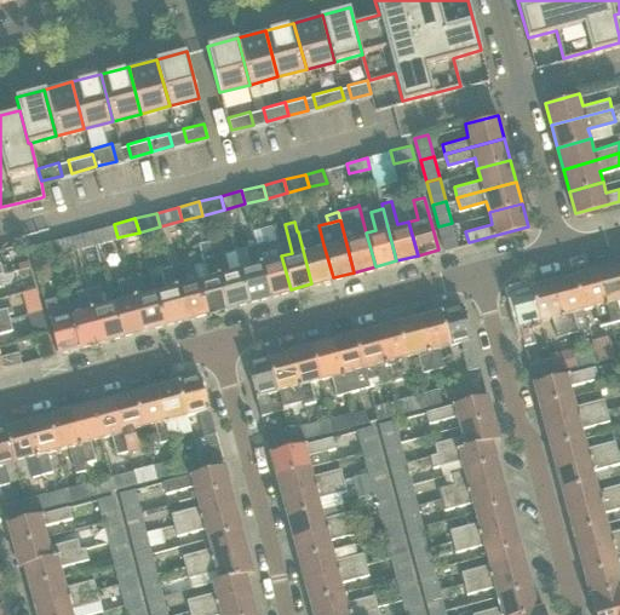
[(452,223),(438,226),(443,248),(457,245),(452,223)]
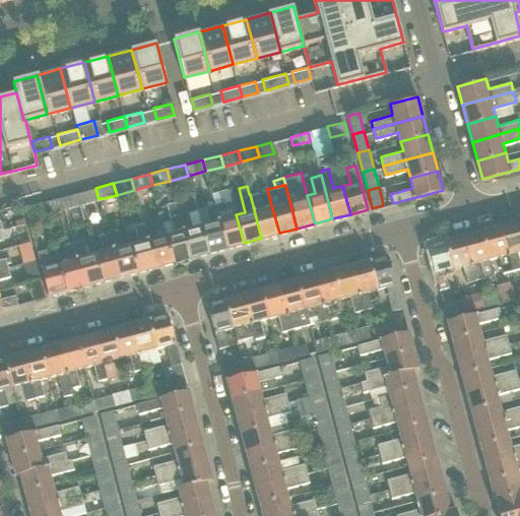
[(95,188),(78,192),(81,204),(99,199),(95,188)]
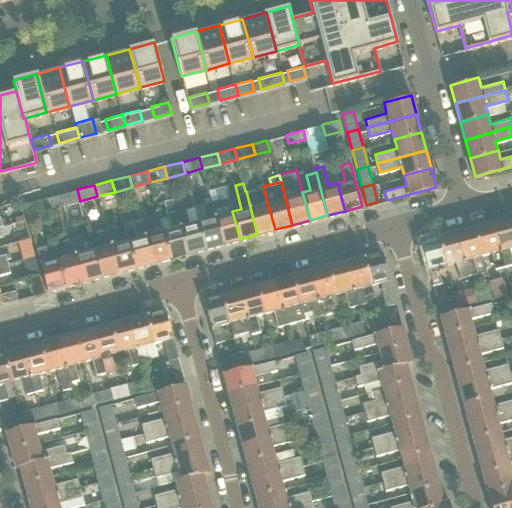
[(255,188),(246,191),(257,234),(275,229),(267,202),(259,204),(255,188)]
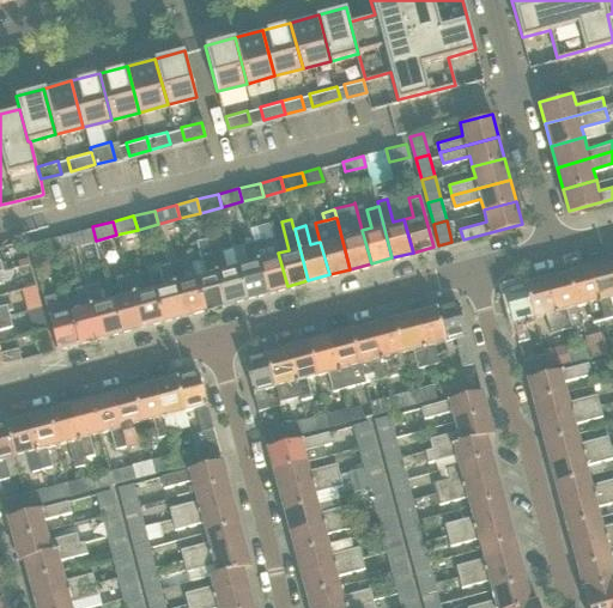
[(92,226),(71,232),(76,247),(96,241),(92,226)]
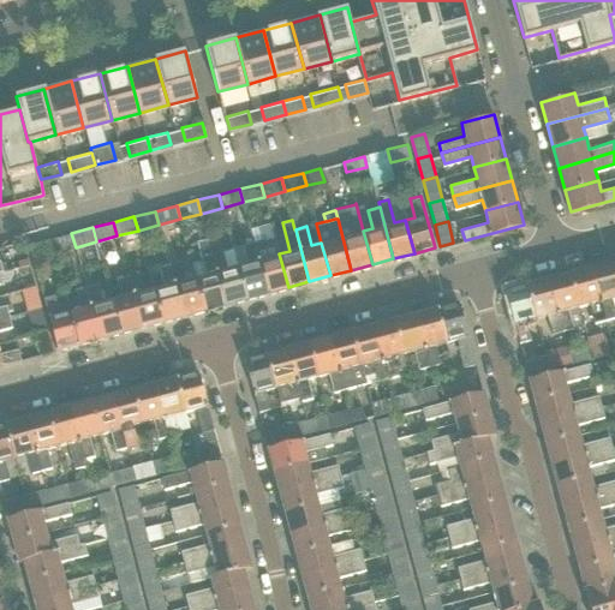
[(71,233),(51,238),(54,252),(76,247),(71,233)]
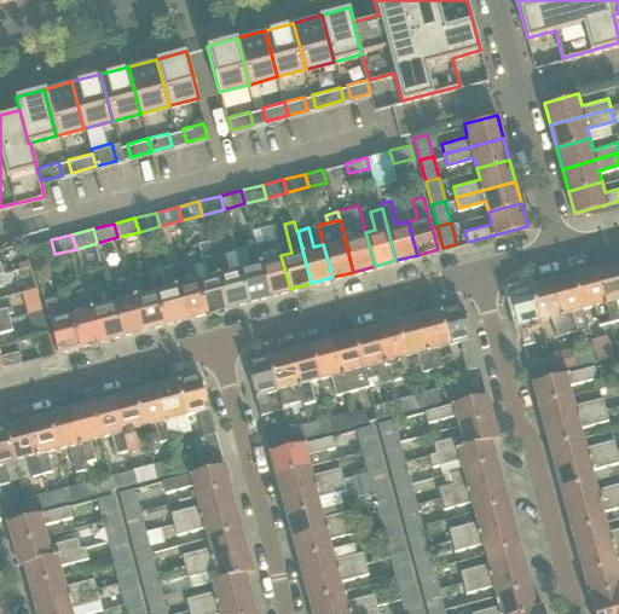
[(276,236),(255,242),(268,294),(290,289),(281,255),(276,236)]
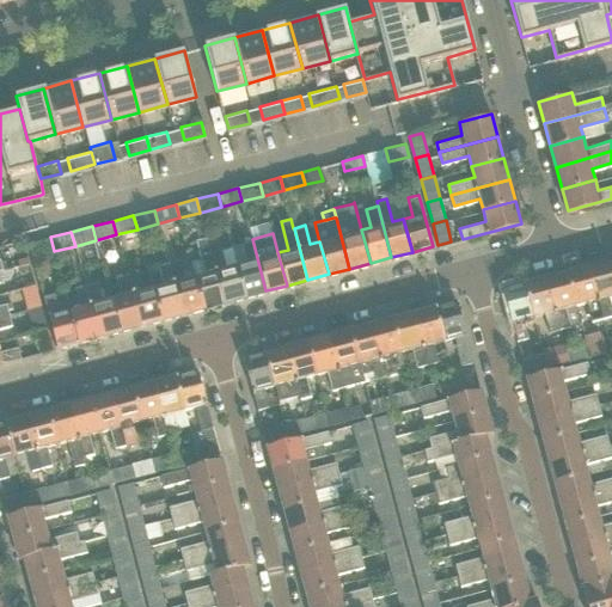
[(201,257),(190,259),(195,275),(203,307),(224,302),(210,250),(207,235),(196,238),(200,253),(201,257)]
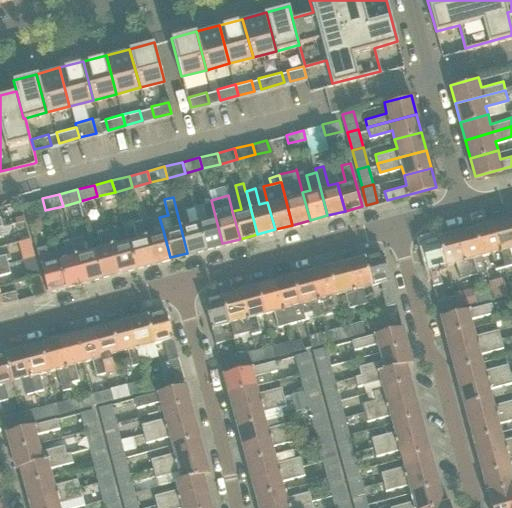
[(42,198),(25,203),(28,215),(45,210),(42,198)]
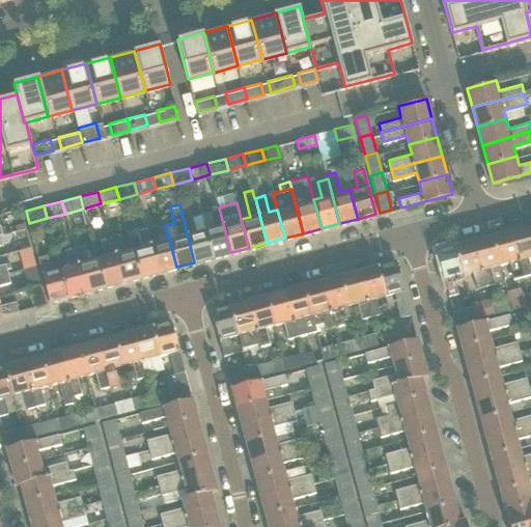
[(214,226),(204,228),(213,257),(230,252),(219,207),(210,210),(214,226)]
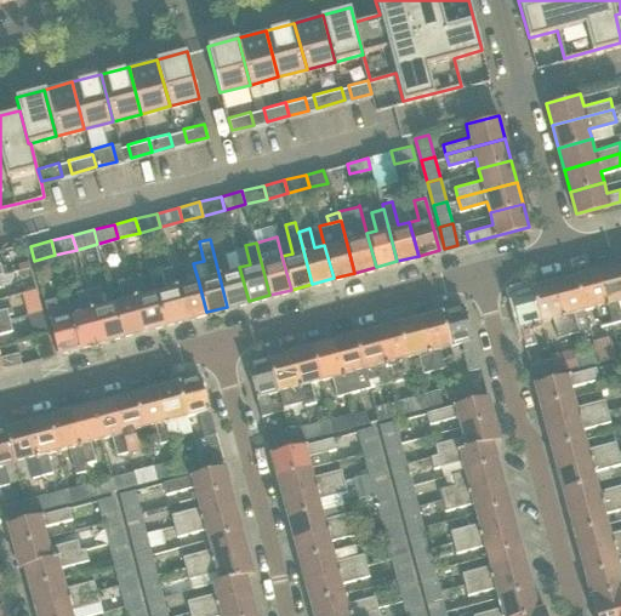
[(234,249),(214,254),(227,307),(249,301),(239,267),(234,249)]
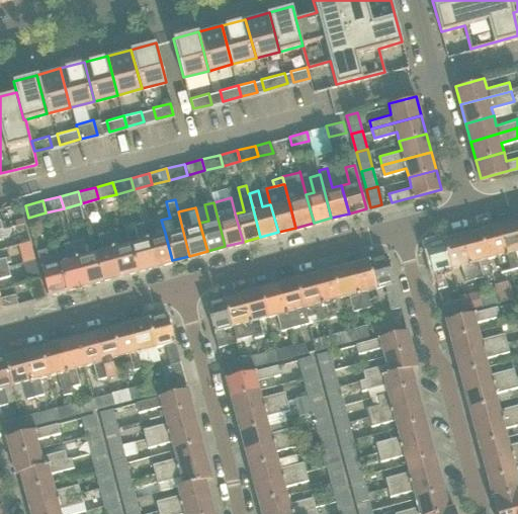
[(152,219),(143,222),(155,265),(172,260),(165,233),(156,235),(152,219)]
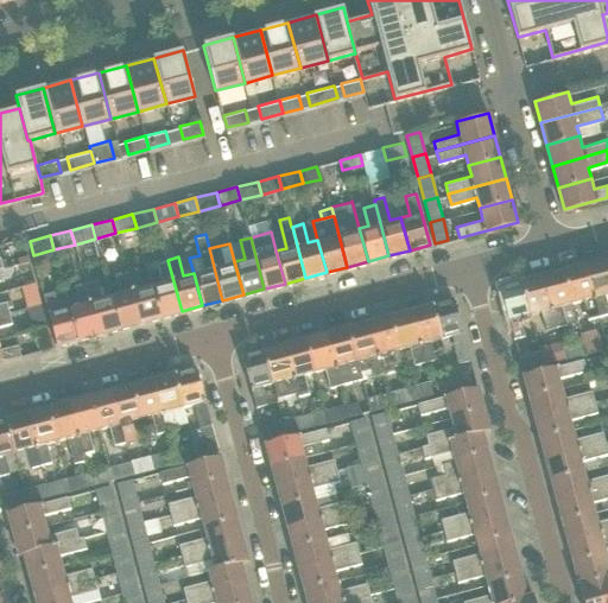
[(607,265),(606,256),(584,262),(599,313),(607,311),(607,309),(603,293),(607,291),(607,265)]
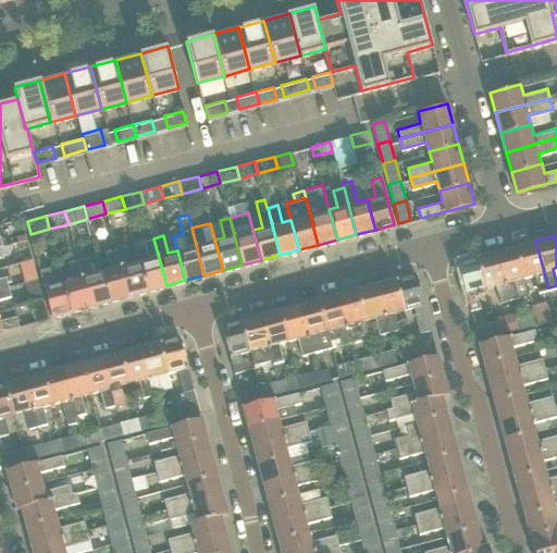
[(149,257),(139,260),(147,291),(166,285),(153,238),(145,241),(149,257)]
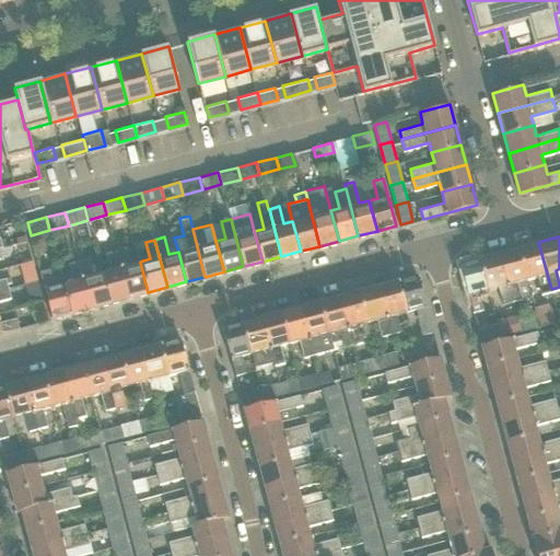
[(538,242),(518,247),(527,278),(537,275),(541,292),(551,289),(538,242)]
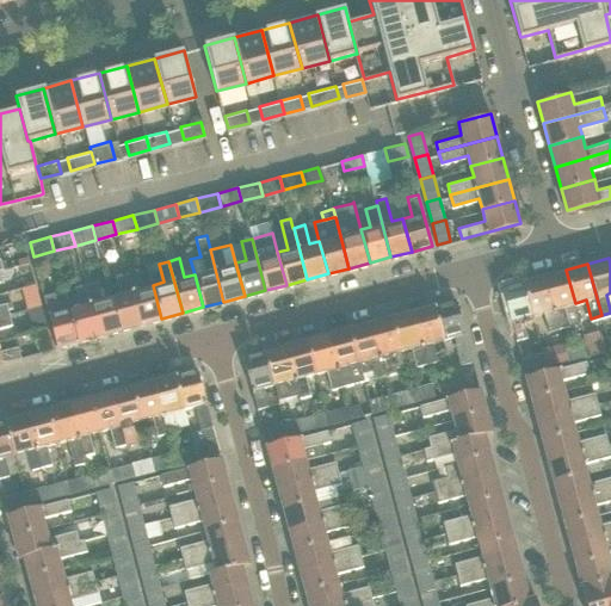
[(2,269),(0,269),(0,278),(10,276),(17,265),(2,269)]
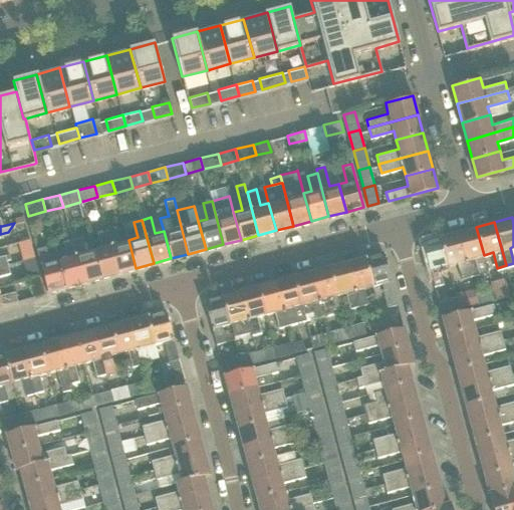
[(115,227),(106,229),(118,272),(136,268),(129,240),(120,242),(115,227)]
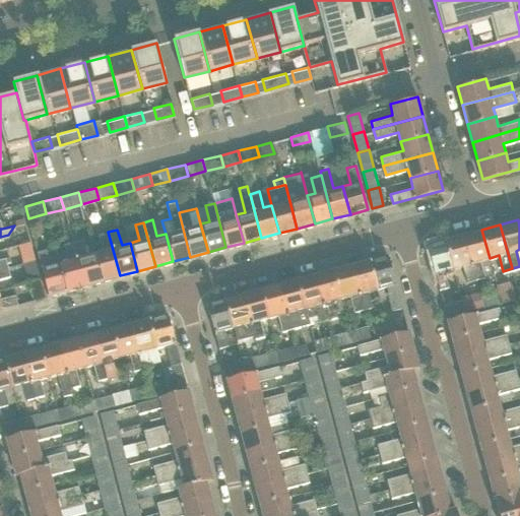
[(481,230),(464,235),(475,278),(484,276),(494,273),(490,258),(481,230)]
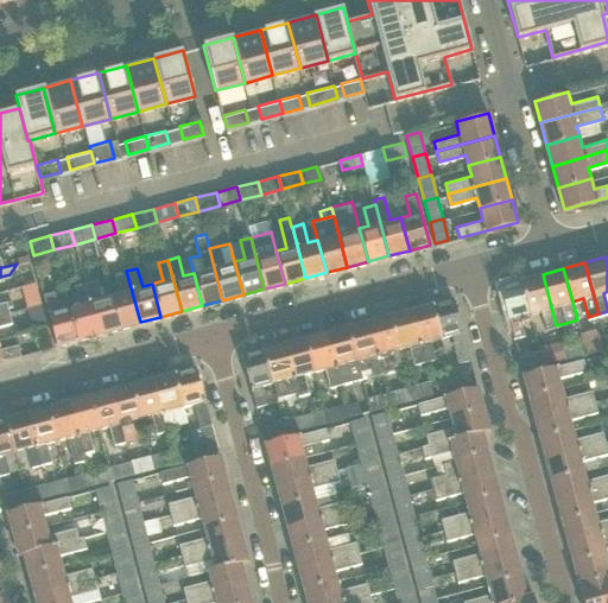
[(121,292),(111,294),(119,328),(140,322),(126,271),(116,273),(121,292)]
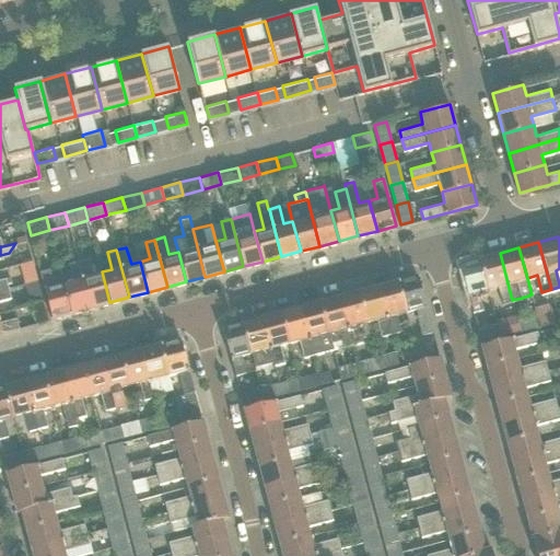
[(500,253),(480,257),(488,288),(498,286),(502,302),(512,300),(500,253)]
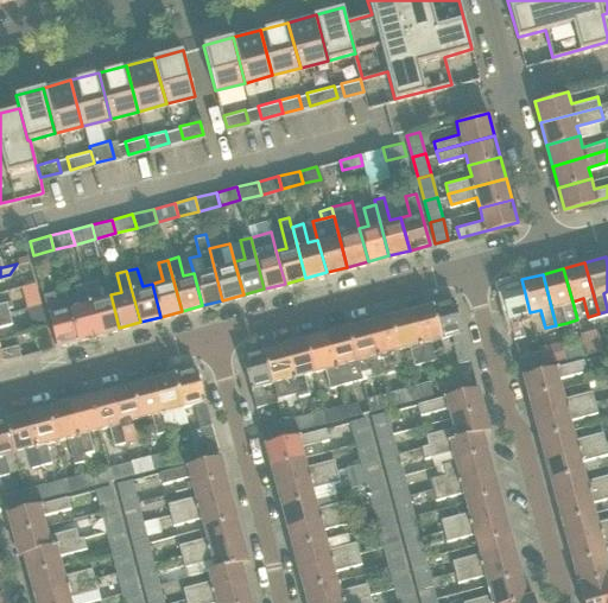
[(96,279),(84,281),(99,334),(119,328),(111,294),(101,297),(96,279)]
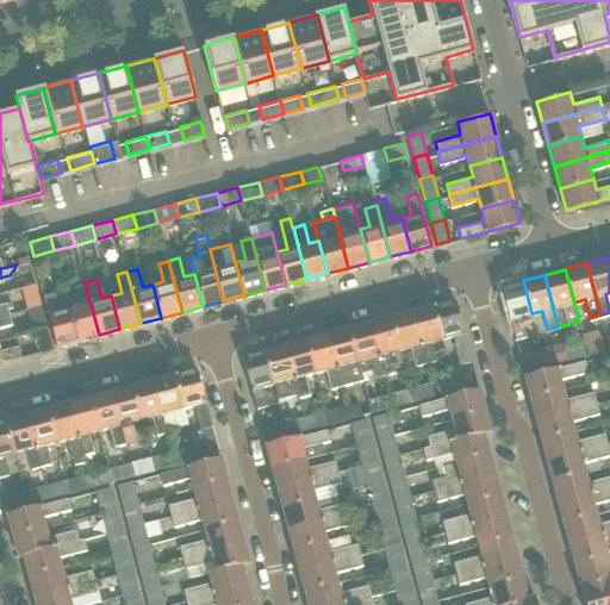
[(531,313),(523,280),(502,286),(515,337),(526,335),(521,317),(531,313)]
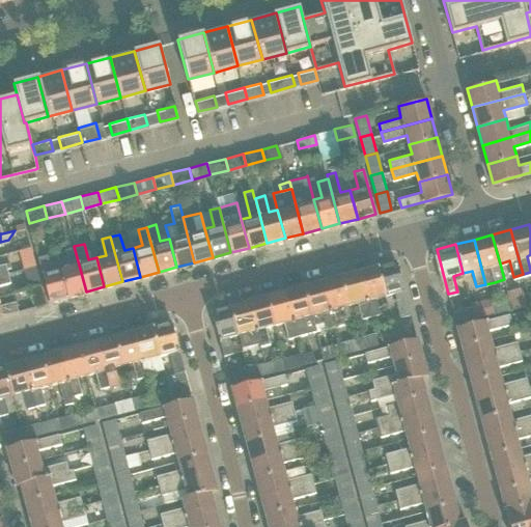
[(30,245),(19,248),(24,268),(35,265),(30,245)]
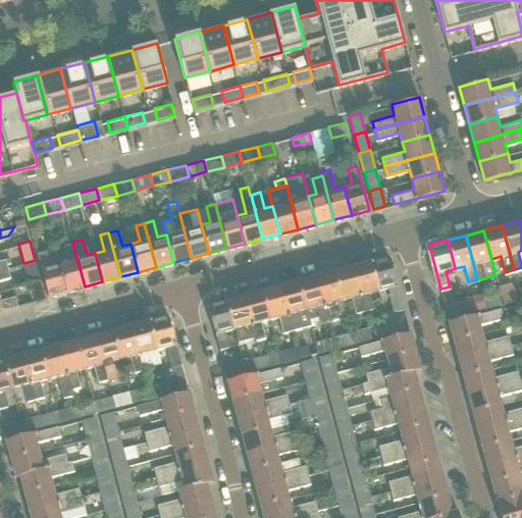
[(68,260),(59,263),(66,291),(85,287),(72,242),(64,245),(68,260)]
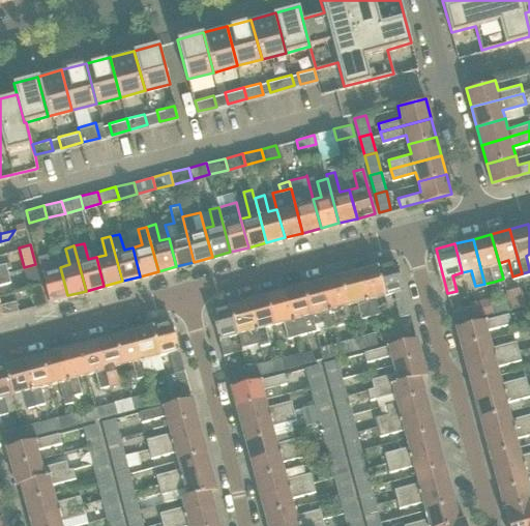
[(48,253),(37,256),(50,300),(67,295),(60,267),(56,253),(48,255),(48,253)]
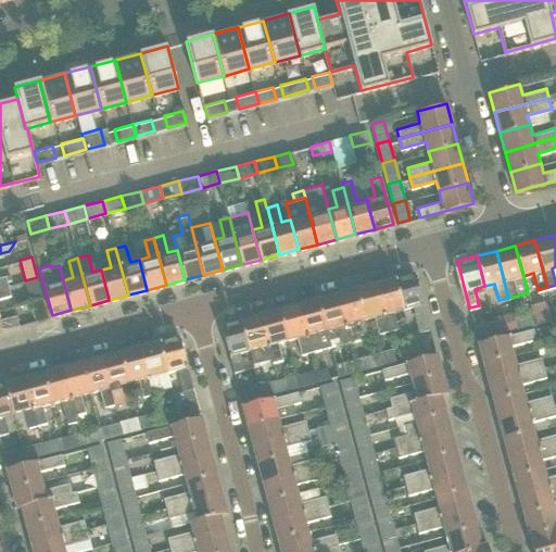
[(415,273),(395,277),(403,308),(413,305),(419,330),(430,327),(415,273)]
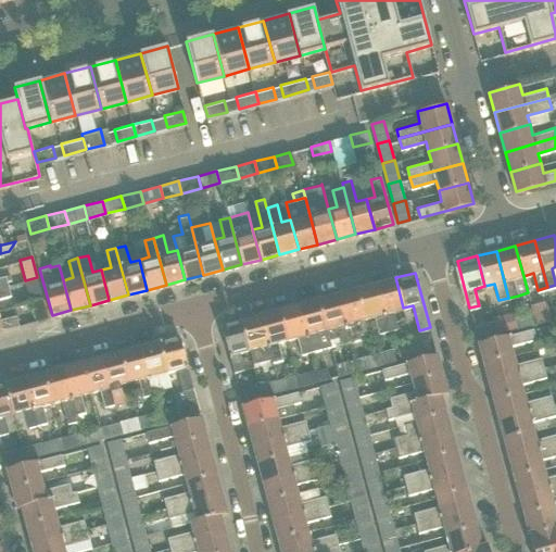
[(37,277),(25,280),(32,300),(42,297),(37,277)]
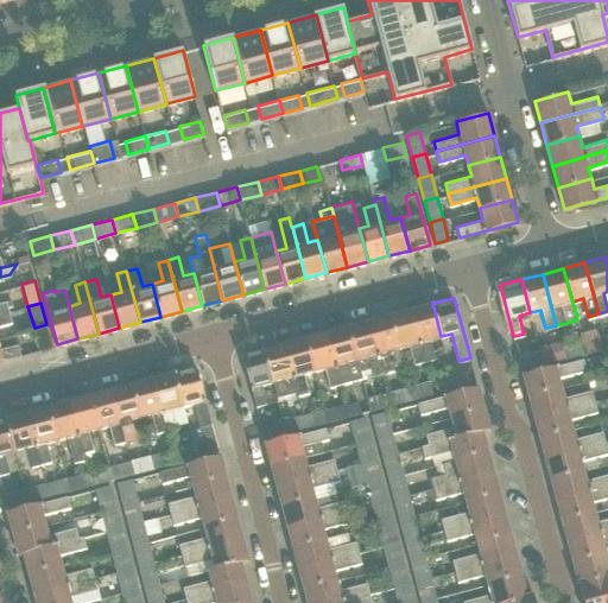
[(432,303),(411,309),(425,360),(435,357),(430,340),(441,336),(432,303)]
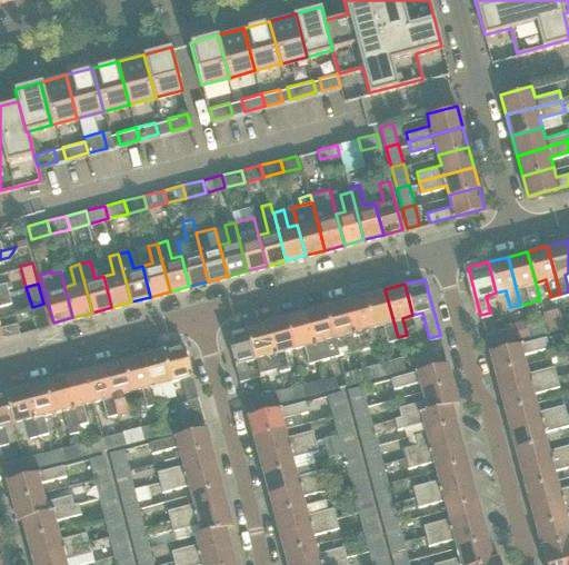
[(385,289),(365,295),(373,326),(382,323),(388,340),(398,337),(385,289)]
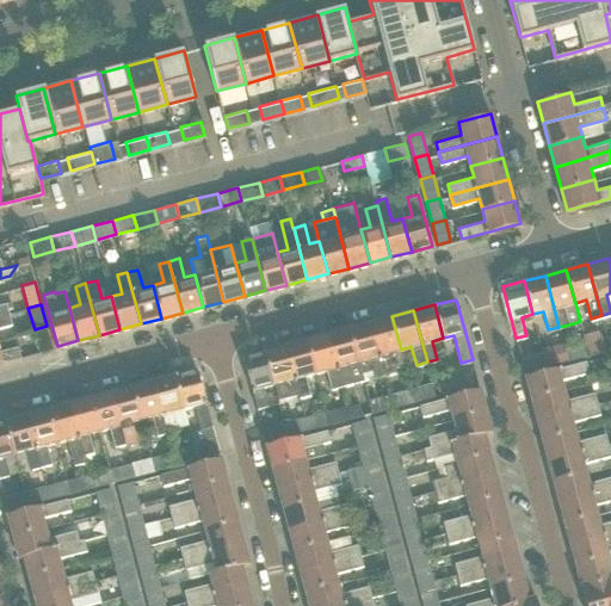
[(0,315),(0,325),(12,322),(8,313),(0,315)]
